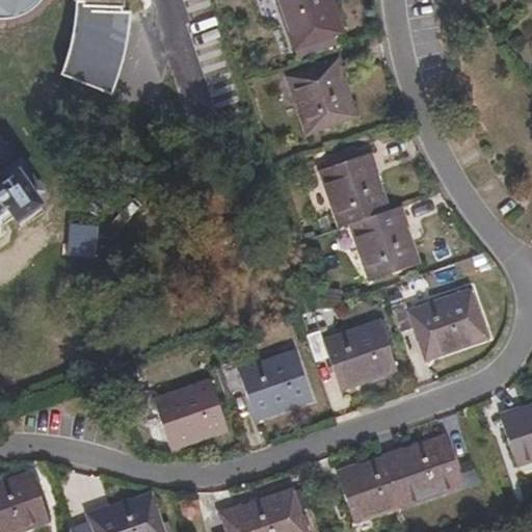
[(0,0),(0,19),(2,20),(26,15),(42,1),(42,0),(87,0),(88,3),(123,3),(123,0),(0,0)]
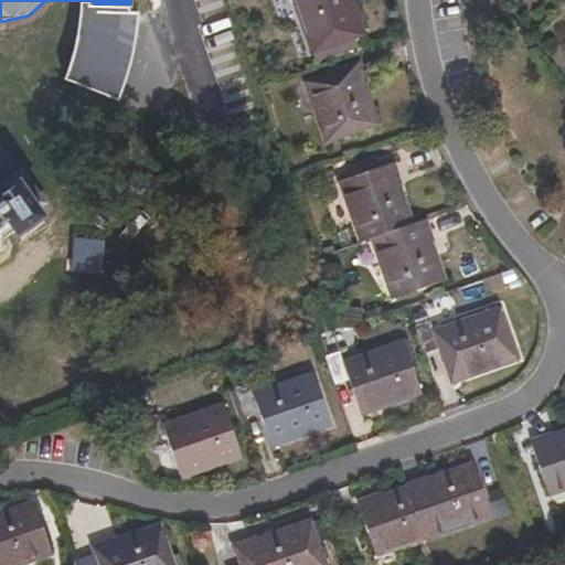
[(366,33),(354,0),(295,0),(313,52),(366,33)]
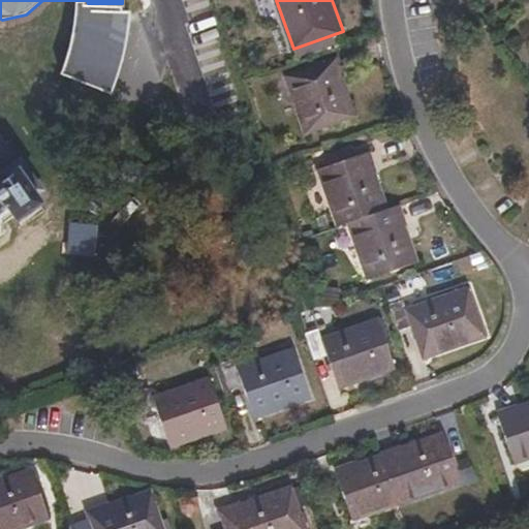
[(356,113),(335,58),(287,74),(307,130),(356,113)]
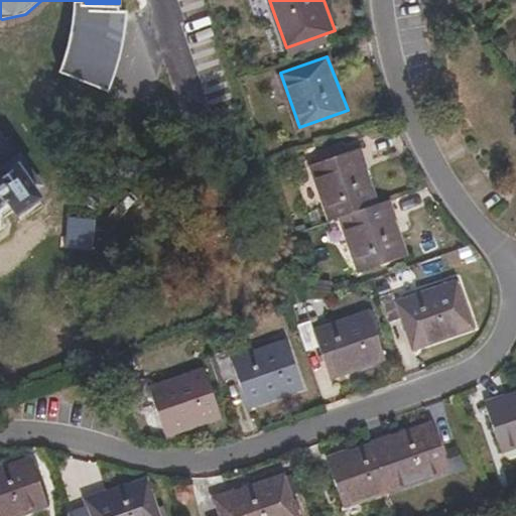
[(362,273),(409,256),(389,200),(379,202),(359,147),(311,164),(331,220),(342,217),(362,273)]
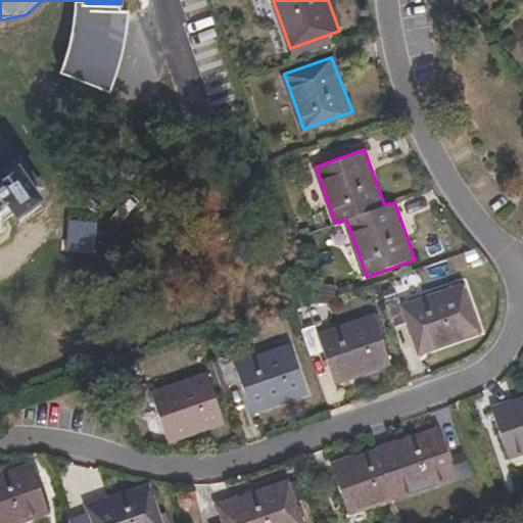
[(0,221),(14,211),(0,190),(0,205),(1,206),(0,206),(0,221)]
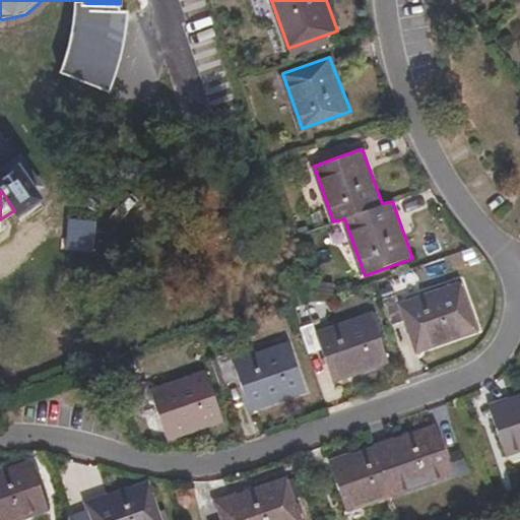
[(312,242),(337,234),(333,223),(309,231),(312,242)]
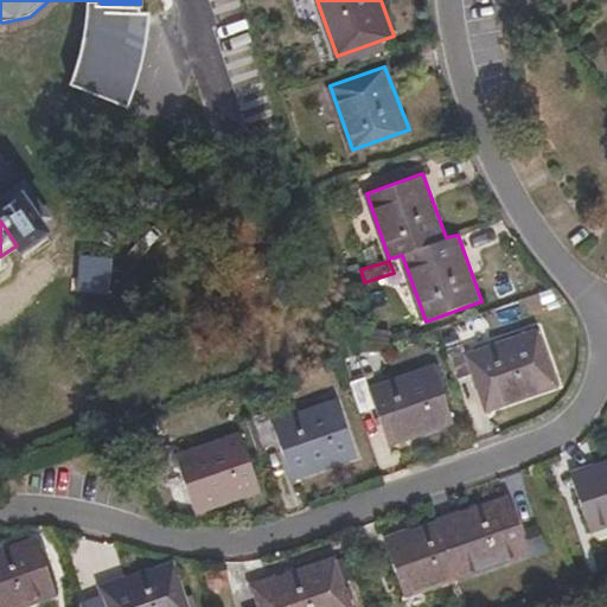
[(468,352),(465,342),(448,346),(458,377),(474,371),(489,409),(558,385),(538,328),(468,352)]
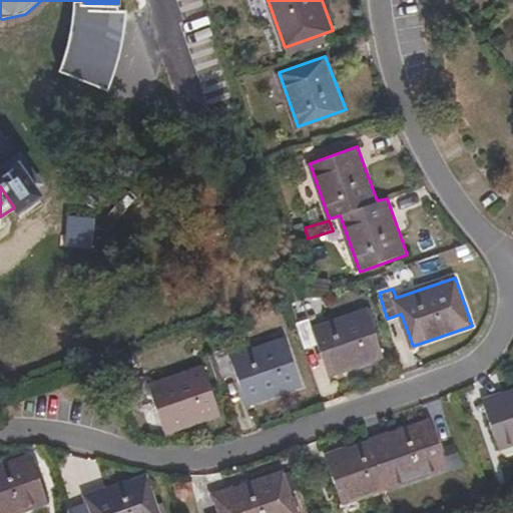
[(312,297),(293,302),(298,319),(316,314),(312,297)]
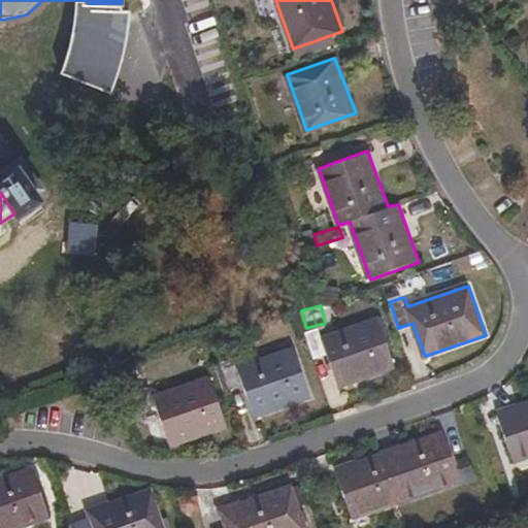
[(396,366),(378,317),(323,335),(319,326),(305,332),(315,358),(329,353),(340,385),(396,366)]
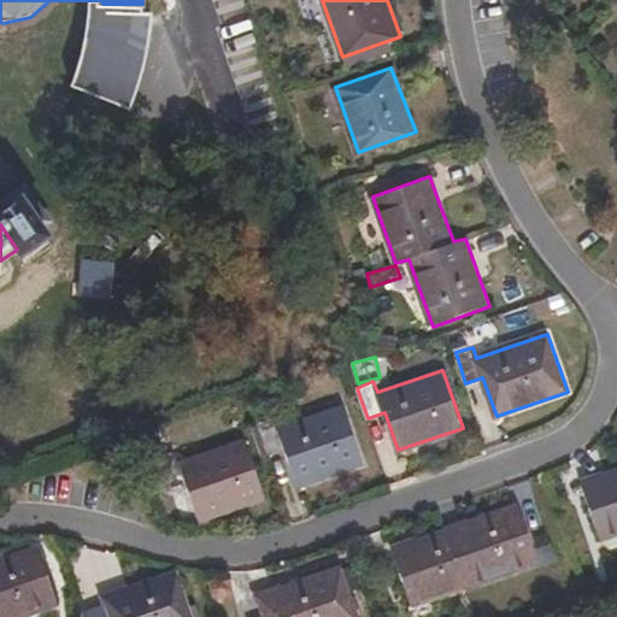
[(278,427),(275,415),(259,419),(270,452),(286,446),(299,485),(366,462),(346,404),(278,427)]
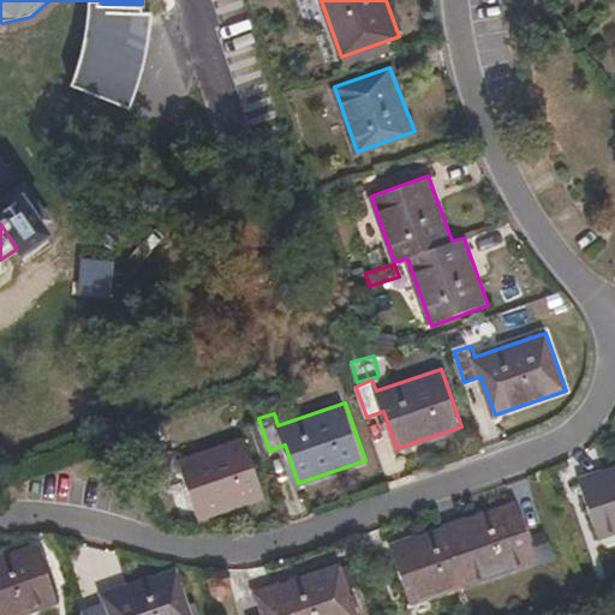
[(180,459),(175,448),(160,454),(171,484),(186,479),(201,517),(267,494),(246,436),(180,459)]
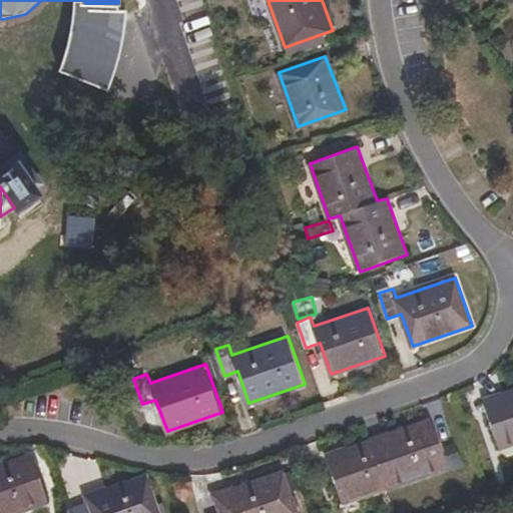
[(512,389),(483,400),(500,448),(512,444),(512,389)]
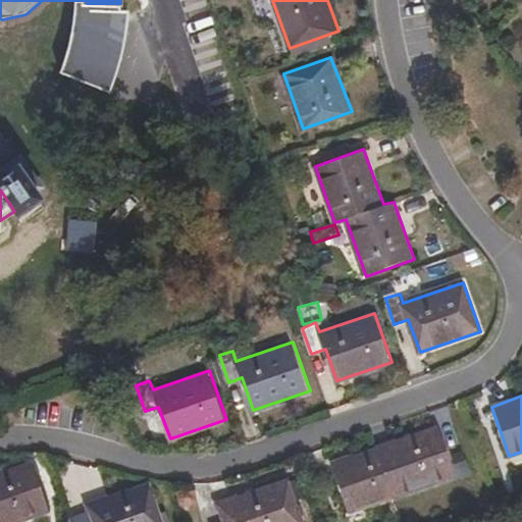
[(455,473),(438,426),(332,463),(350,510),(455,473)]
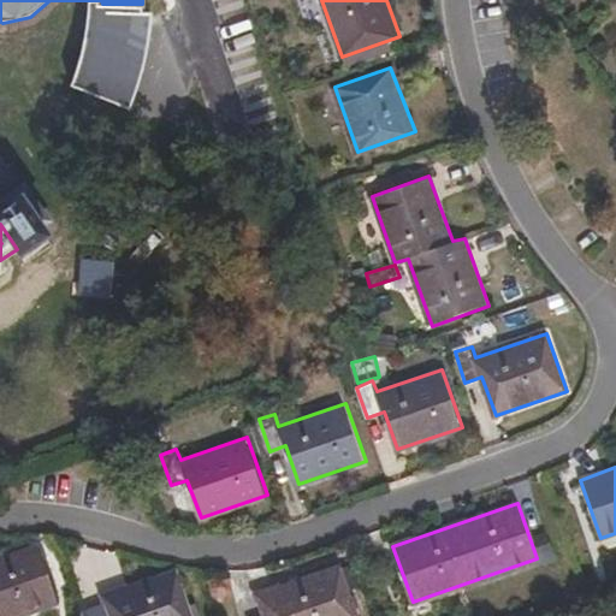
[(0,615),(18,615),(59,603),(41,545),(0,558),(0,615)]
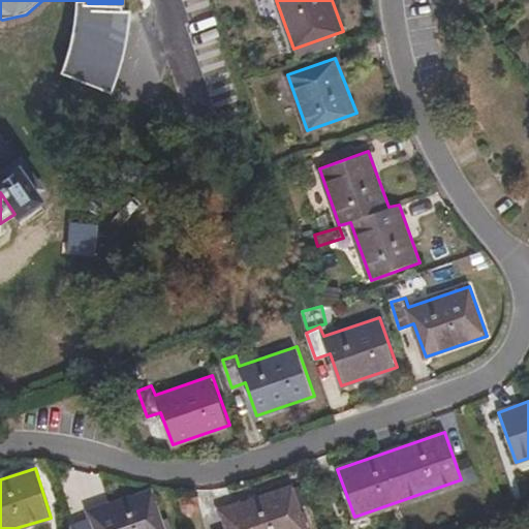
[(308,528),(291,485),(221,509),(227,528),(225,528),(308,528)]
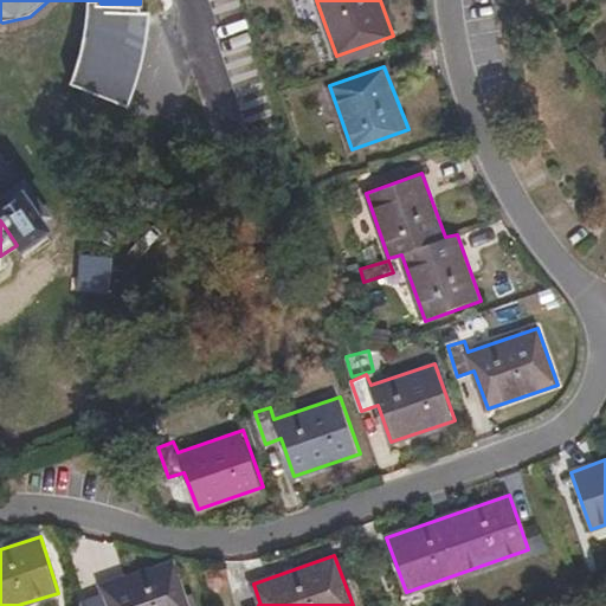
[(191,605),(175,560),(104,584),(110,605),(191,605)]
